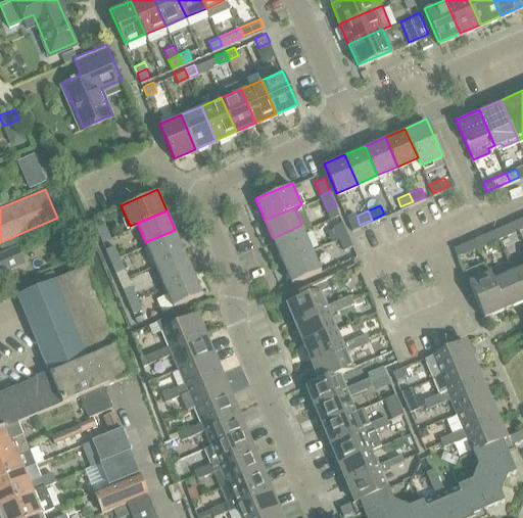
[(102,239),(110,236),(104,220),(95,223),(102,239)]
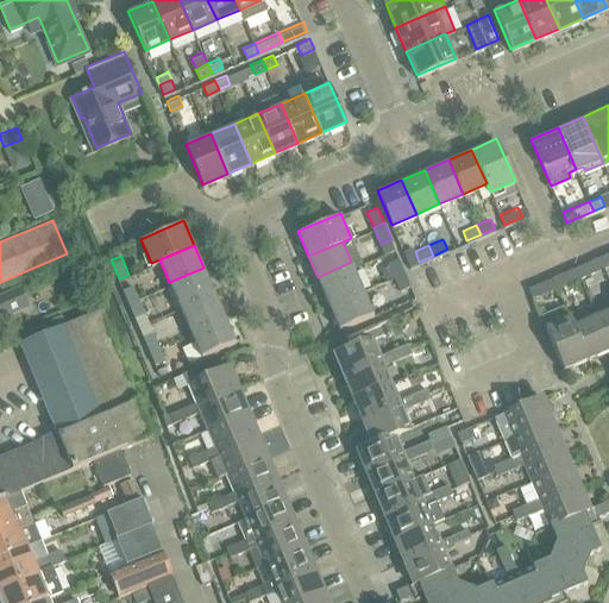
[(389,263),(394,275),(405,271),(399,258),(389,263)]
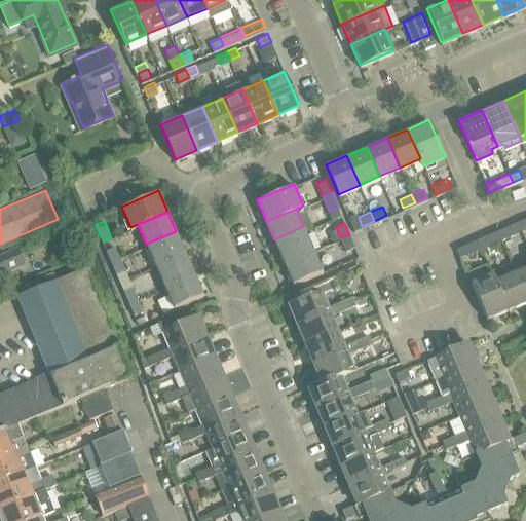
[(510,224),(497,229),(501,237),(514,232),(510,224)]
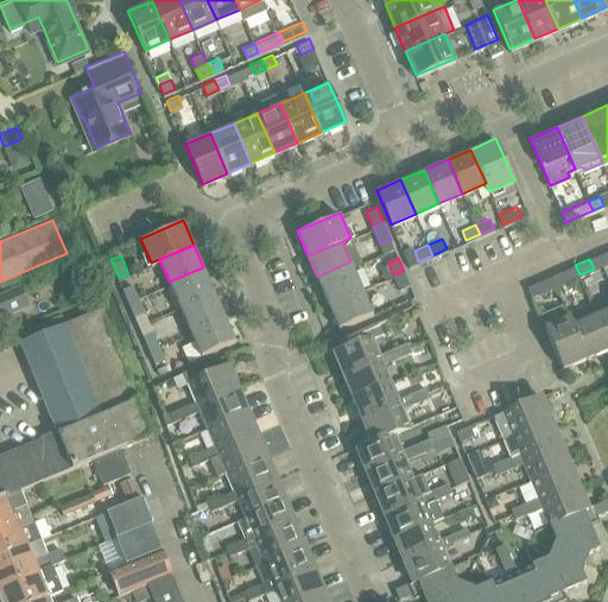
[(350,261),(317,277),(327,299),(361,285),(350,261)]
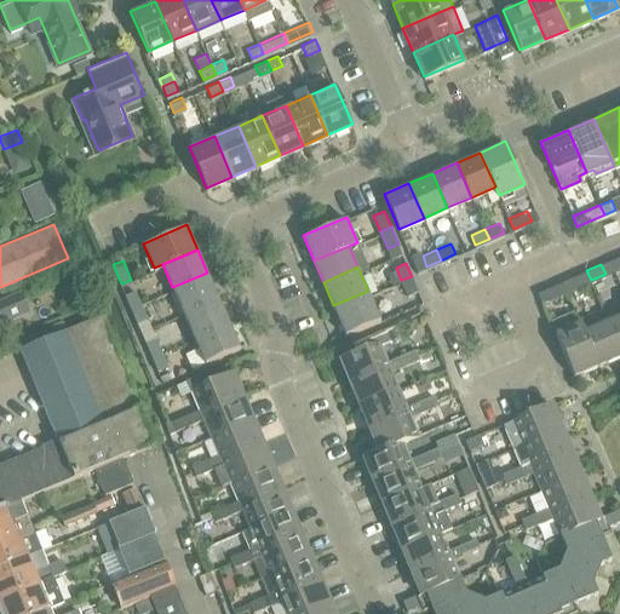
[(577,286),(591,280),(586,270),(572,276),(577,286)]
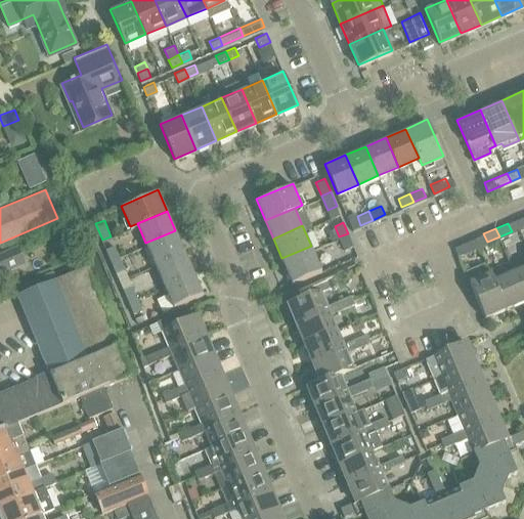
[(175,230),(145,243),(155,262),(183,250),(175,230)]
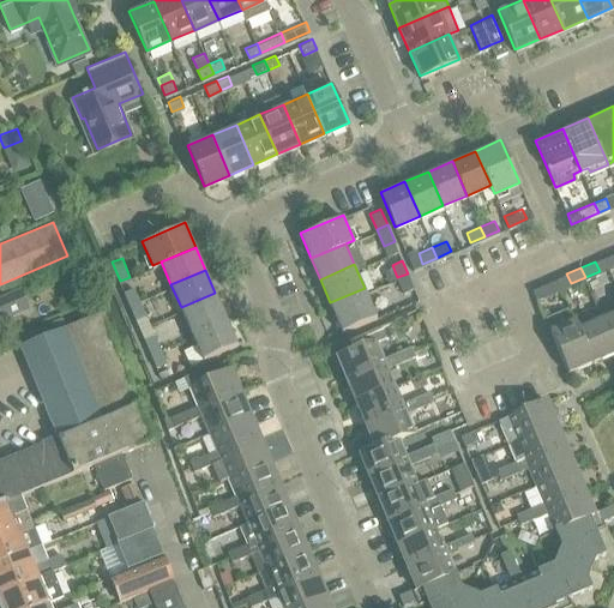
[(414,287),(408,274),(397,277),(403,290),(414,287)]
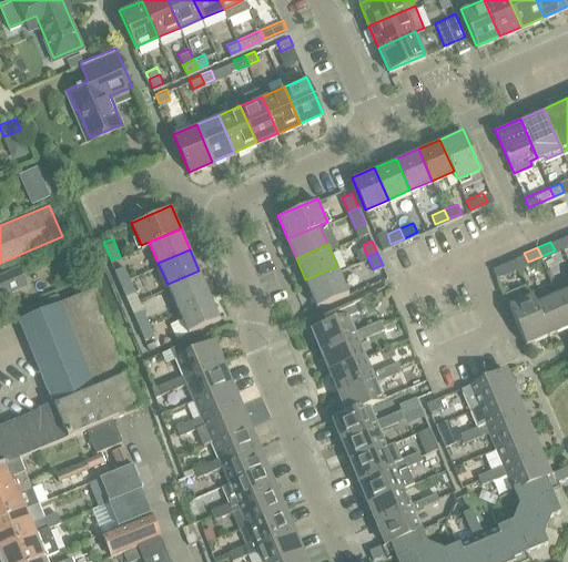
[(516,256),(508,259),(511,269),(519,266),(516,256)]
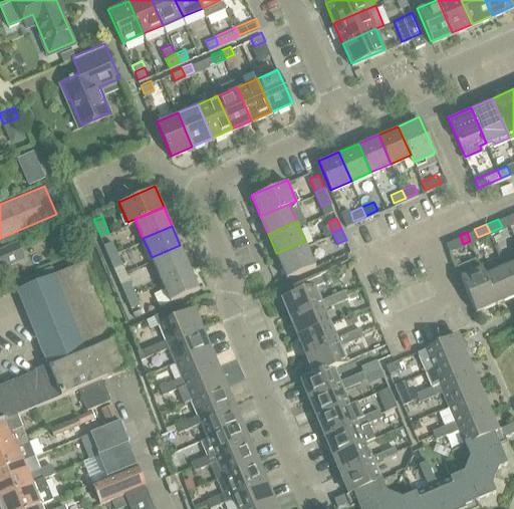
[(455,248),(463,244),(460,235),(451,239),(455,248)]
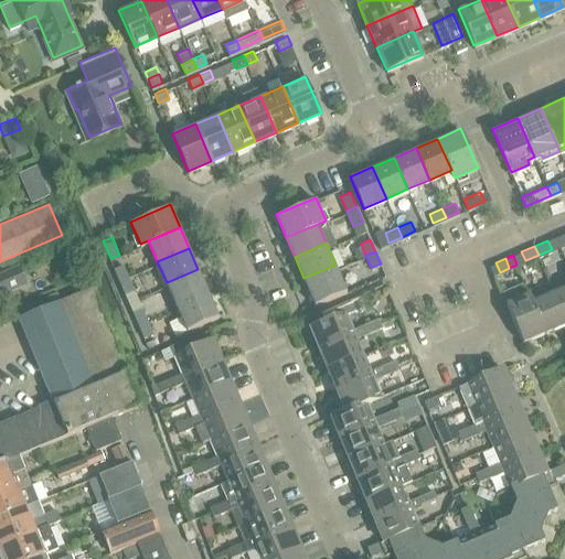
[(114,267),(119,279),(128,275),(124,262),(114,267)]
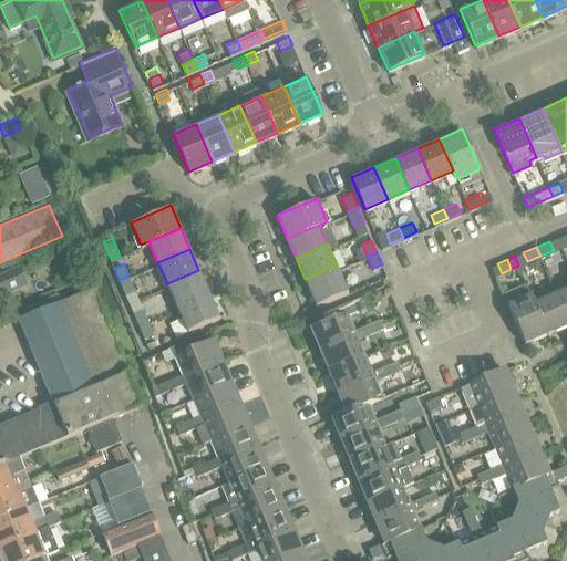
[(337,266),(305,279),(316,304),(348,291),(337,266)]
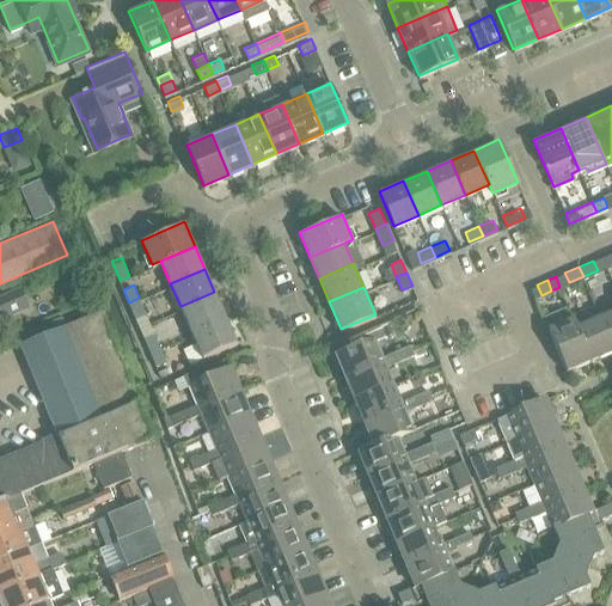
[(0,317),(24,307),(17,289),(0,295),(0,317)]
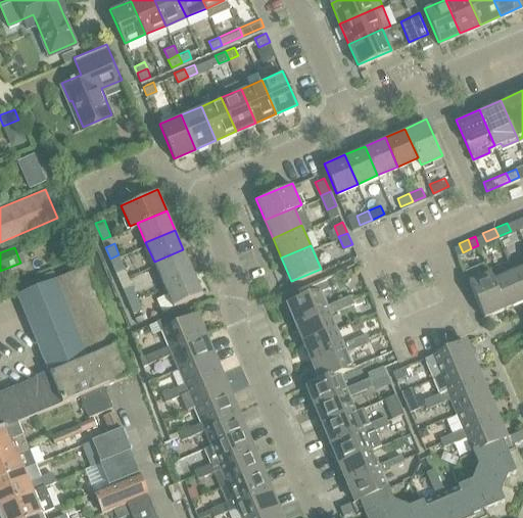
[(183,249),(154,262),(163,282),(192,270),(183,249)]
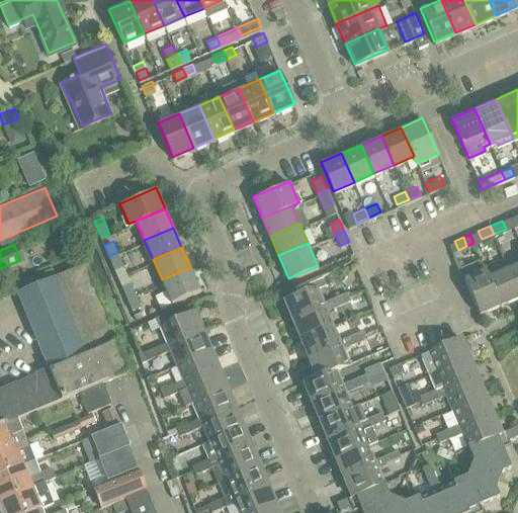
[(122,264),(117,252),(109,256),(114,267),(122,264)]
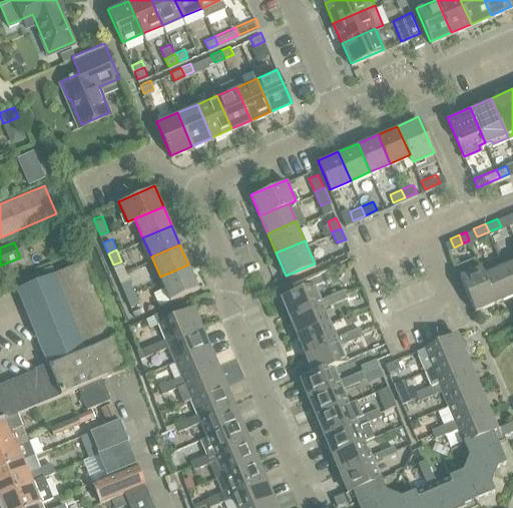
[(512,259),(502,264),(512,288),(512,259)]
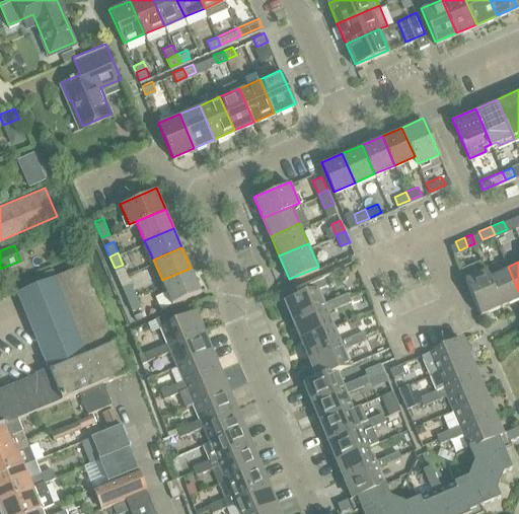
[(0,424),(17,417),(78,392),(102,382),(129,371),(85,263),(55,275),(52,268),(14,284),(49,368),(7,385),(8,386),(0,389),(0,424)]
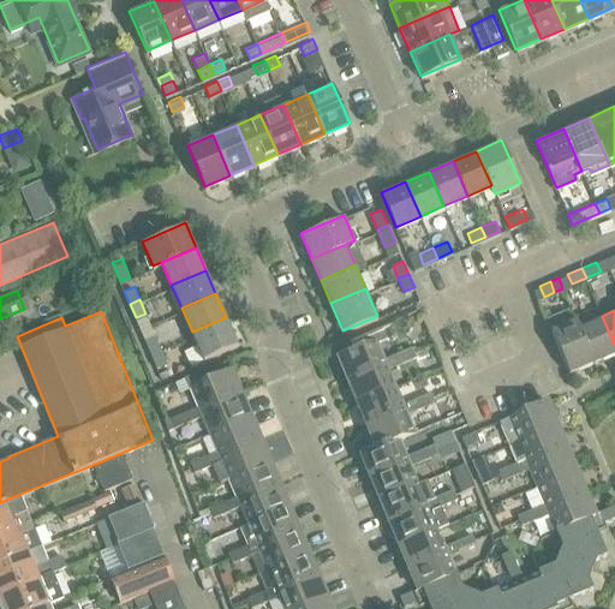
[(614,345),(602,316),(579,327),(595,360),(614,351),(614,345)]
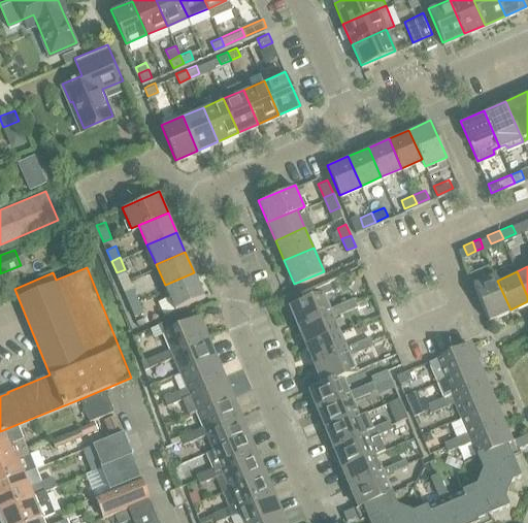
[(194,272),(165,285),(174,307),(204,295),(194,272)]
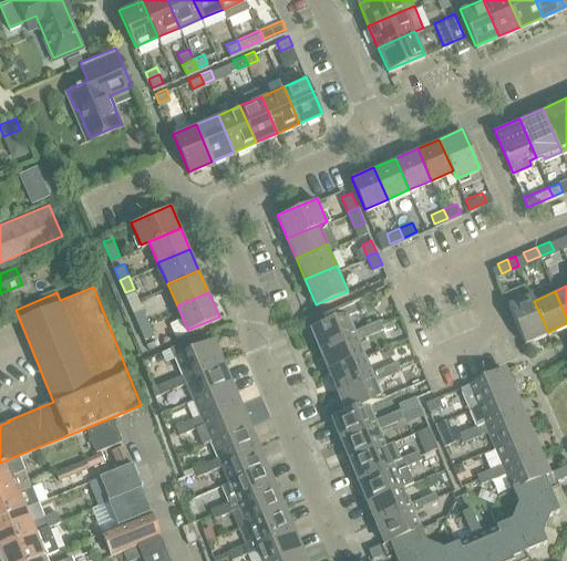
[(531,292),(507,302),(525,342),(548,332),(534,301),(531,292)]
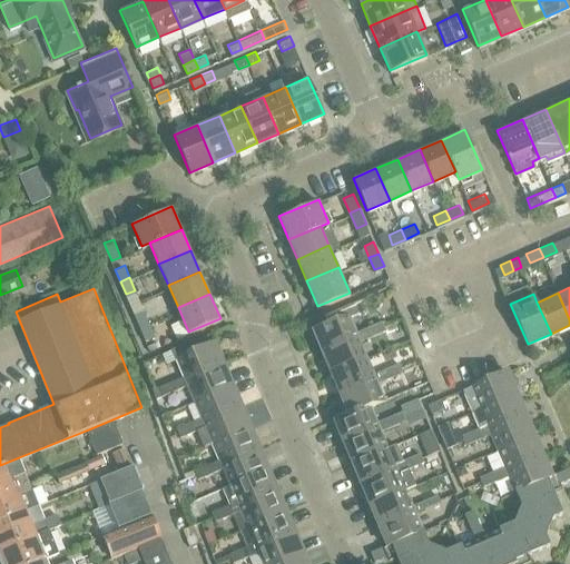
[(313,327),(322,349),(357,334),(360,338),(372,334),(369,325),(356,329),(350,314),(357,310),(353,299),(323,312),(327,322),(313,327)]
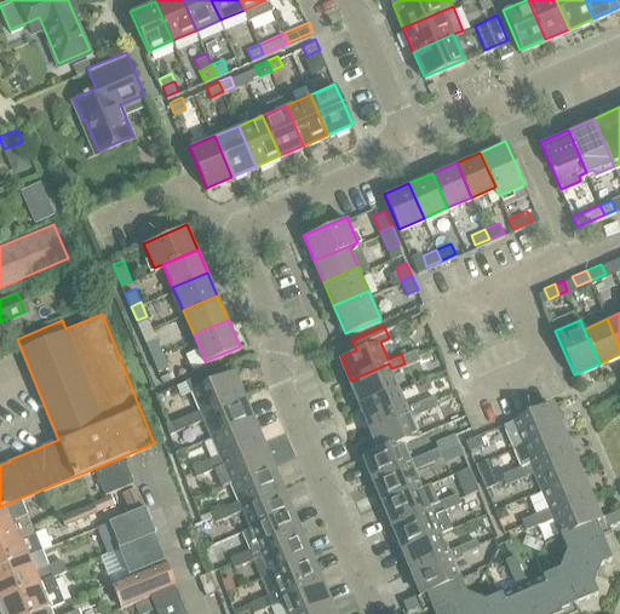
[(145,340),(151,355),(162,350),(156,337),(145,340)]
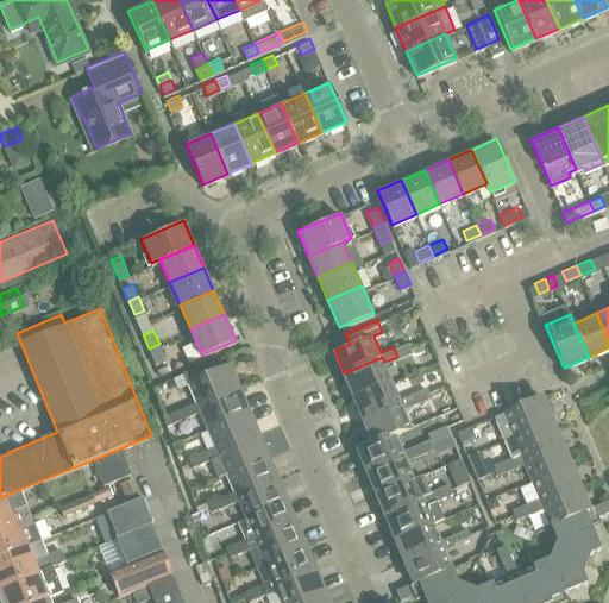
[(407,341),(394,347),(397,357),(412,351),(407,341)]
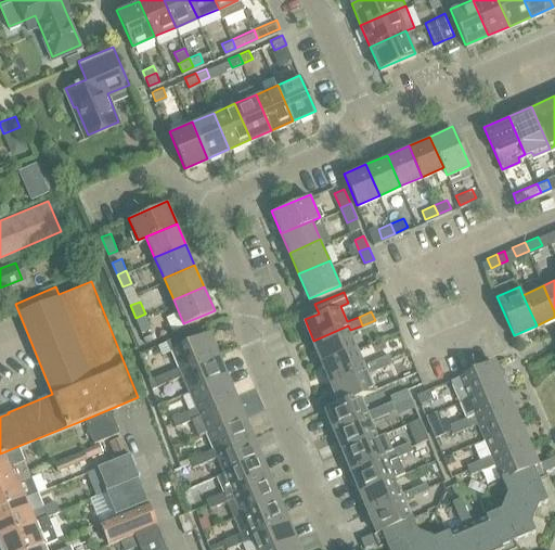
[(151,327),(145,314),(136,318),(141,331),(151,327)]
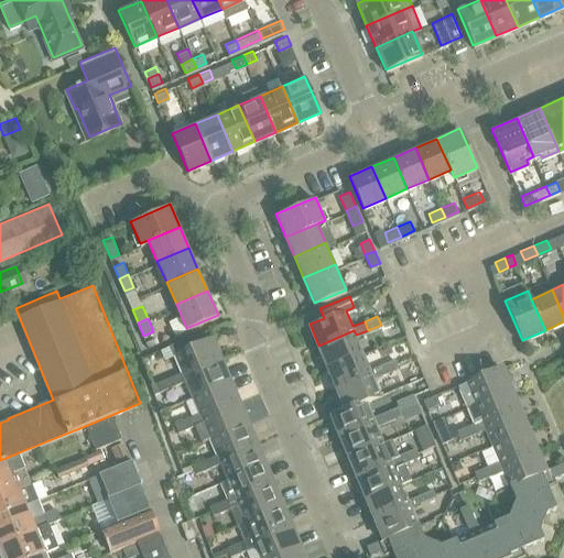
[(182,370),(170,374),(173,383),(185,379),(184,374),(220,359),(212,337),(208,338),(204,328),(171,342),(182,370)]
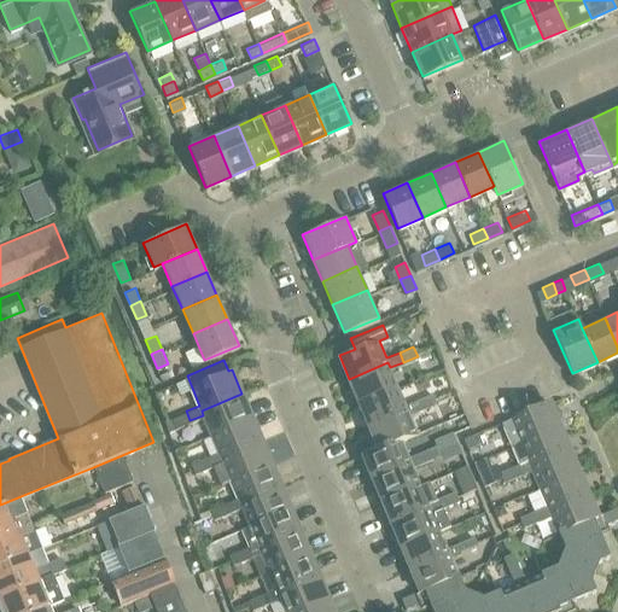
[(349,379),(359,402),(397,385),(390,367),(388,362),(349,379)]
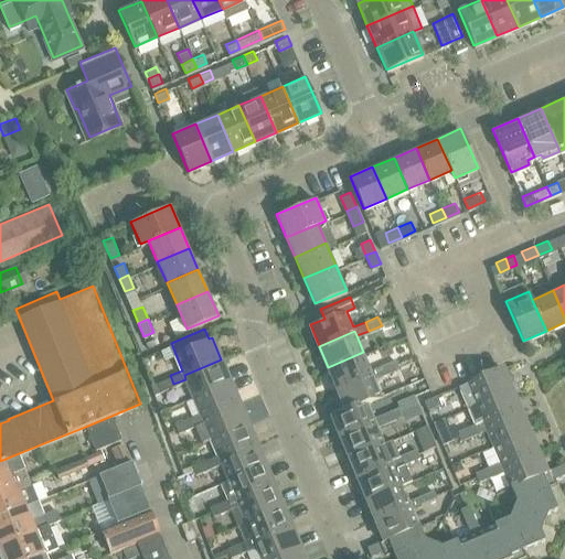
[(328,367),(337,387),(372,373),(374,377),(386,372),(383,363),(370,368),(363,352),(328,367)]
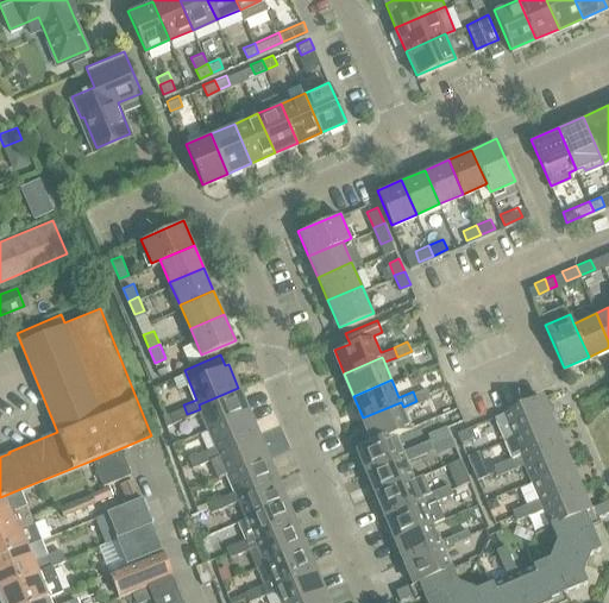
[(426,385),(413,391),(416,401),(431,395),(426,385)]
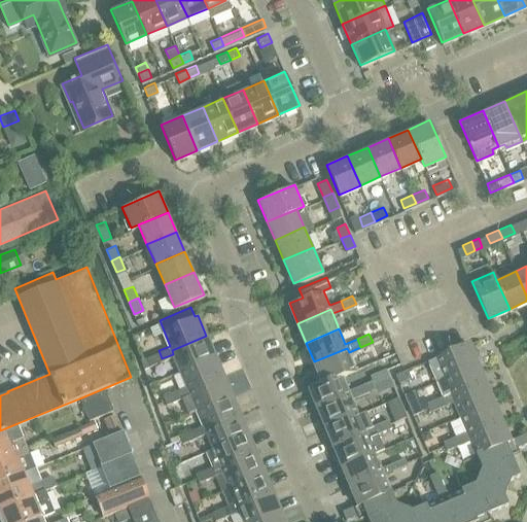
[(172,350),(173,354),(180,369),(214,354),(206,336),(172,350)]
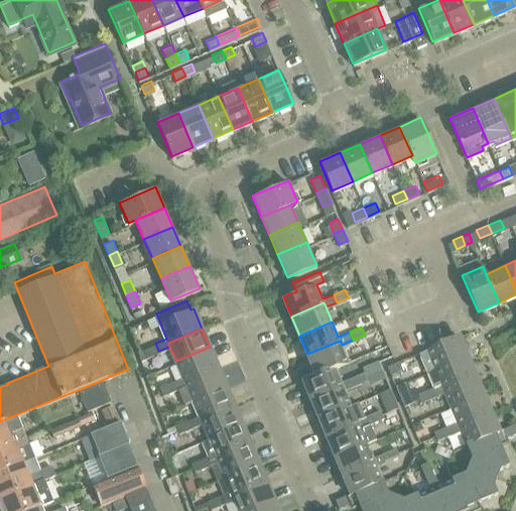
[(419,351),(427,371),(467,354),(458,335),(419,351)]
